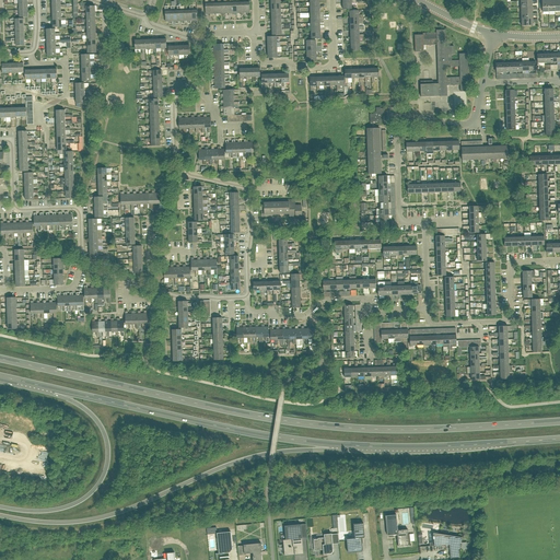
[(457,53),(458,90),(452,90),(452,100),(465,100),(464,90),(467,90),(466,51),(457,53)]
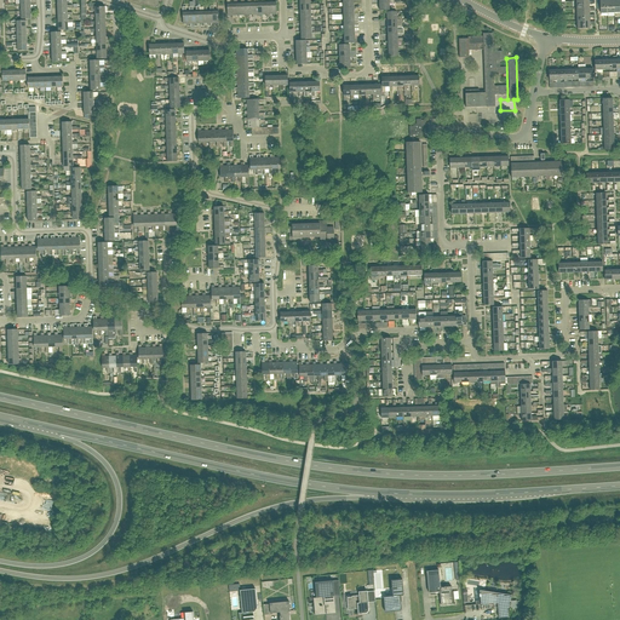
[(464,107),(493,105),(492,91),(500,91),(500,84),(492,85),(492,73),(483,73),(483,91),(464,92),(464,107)]
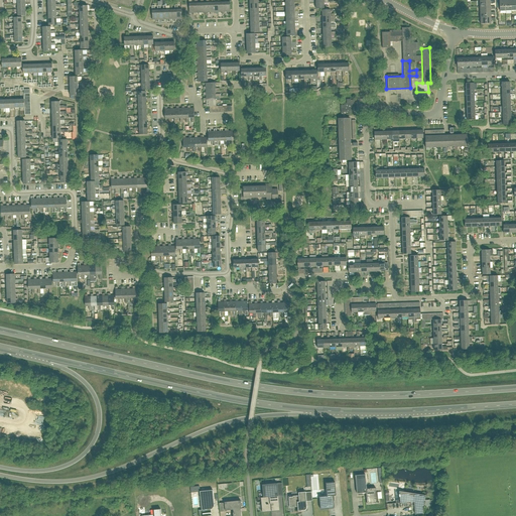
[(79,93),(79,90),(79,89),(71,90),(71,96),(74,96),(74,99),(82,100),(82,96),(83,96),(83,93),(79,93)]
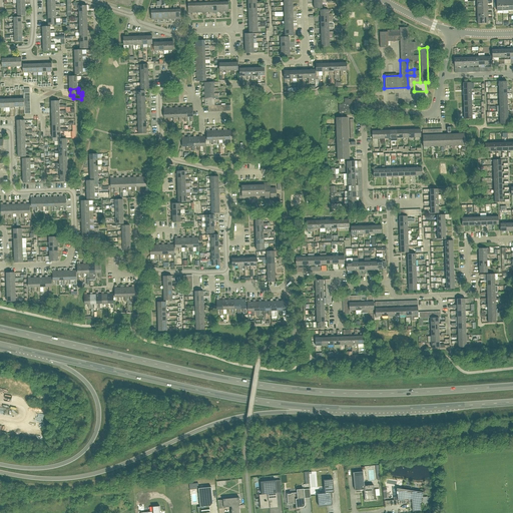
[(349,99),(345,99),(345,104),(339,105),(339,112),(346,112),(346,113),(350,112),(350,107),(351,107),(353,107),(353,99),(349,99)]
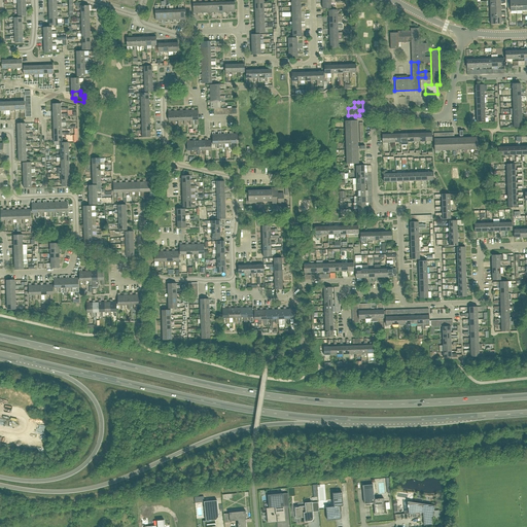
[(356,120),(352,121),(345,121),(347,165),(357,164),(356,120)]
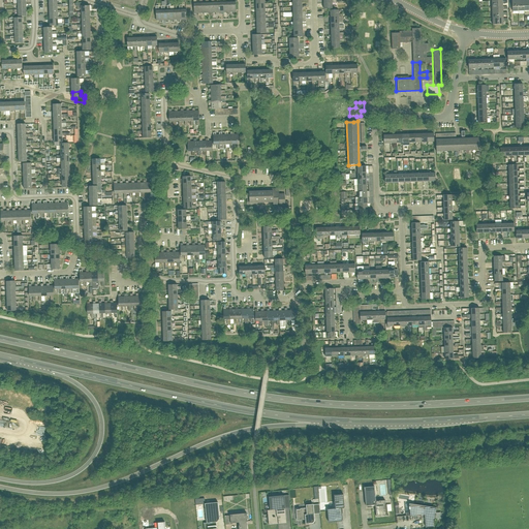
[(194,142),(190,142),(190,139),(188,139),(188,142),(186,142),(186,145),(188,145),(188,152),(192,152),(192,156),(195,156),(195,152),(194,151),(194,142)]
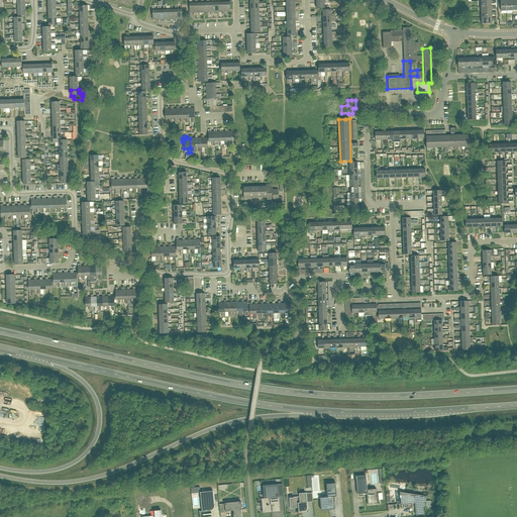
[(426,148),(427,148),(469,147),(469,140),(469,136),(426,137),(426,148)]
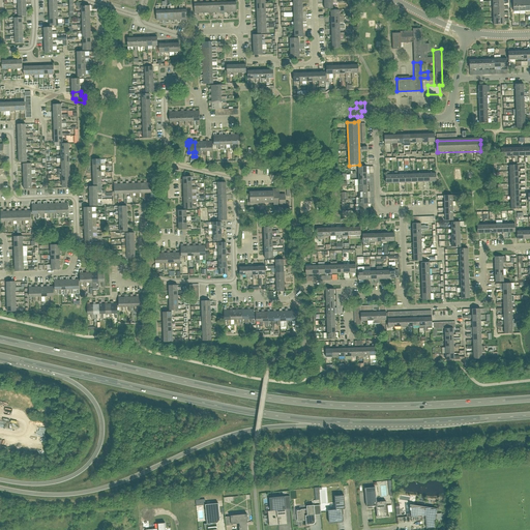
[(280,195),(280,192),(286,192),(285,189),(270,189),(270,192),(249,193),(249,200),(246,200),(247,205),(257,205),(256,203),(273,203),(273,208),(289,208),(289,202),(286,202),(286,195),(280,195)]
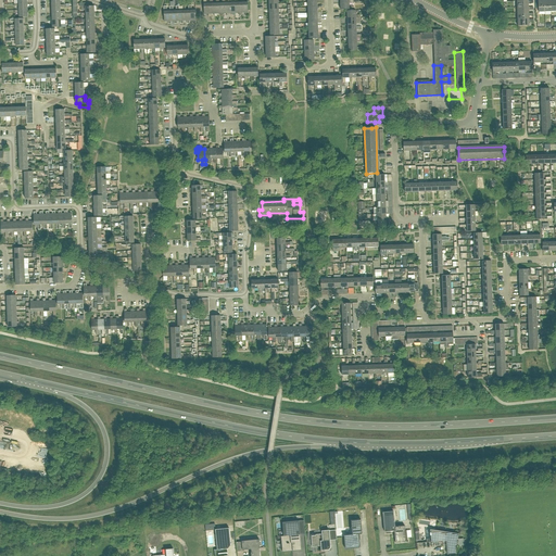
[(142,275),(141,264),(133,264),(128,264),(128,267),(133,267),(133,272),(136,272),(136,275),(142,275)]
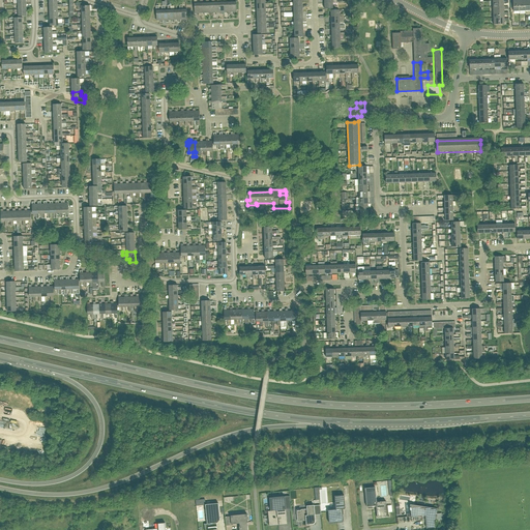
[(388,265),(389,270),(389,280),(395,278),(399,277),(399,270),(395,270),(395,266),(391,266),(391,265),(388,265)]
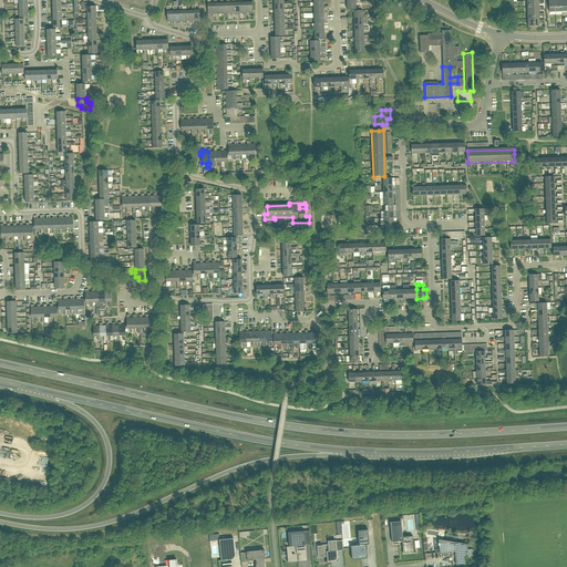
[(392,543),(402,542),(403,548),(403,554),(416,553),(416,552),(415,552),(414,540),(413,542),(413,536),(408,537),(408,536),(406,536),(406,537),(403,537),(401,522),(390,523),(391,534),(392,543)]
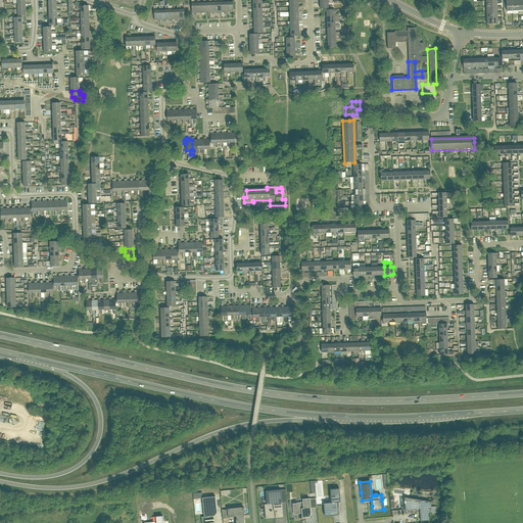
[(331,503),(324,504),(325,515),(337,514),(337,508),(339,508),(339,507),(338,503),(340,502),(339,488),(330,489),(331,503)]
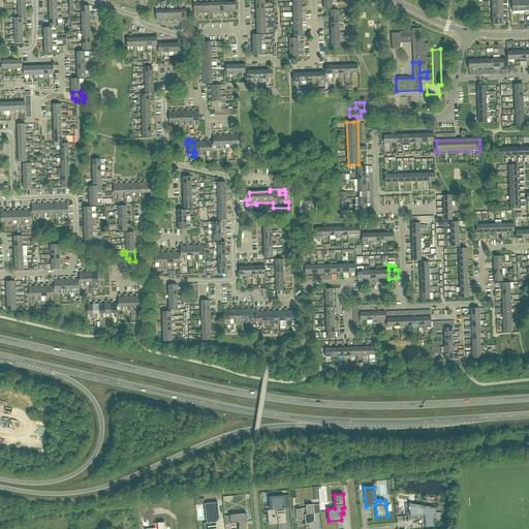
[(290,508),(289,495),(269,497),(270,505),(266,506),(267,511),(268,511),(269,525),(287,523),(285,508),(290,508)]
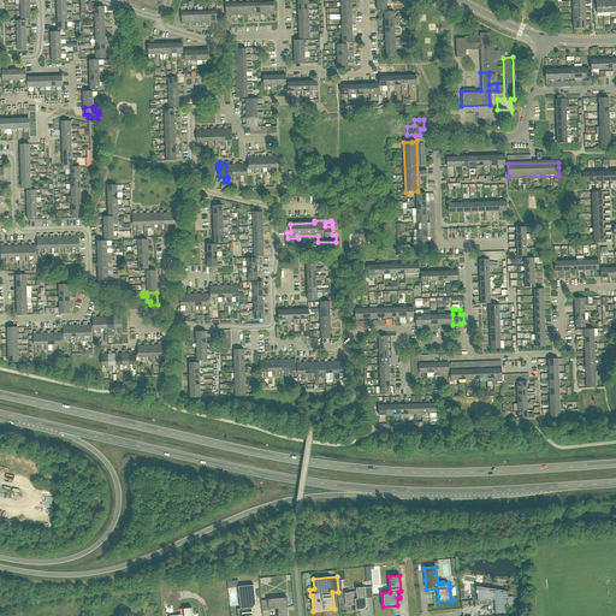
[(237,609),(237,615),(252,615),(253,612),(252,608),(253,608),(256,604),(254,585),(238,586),(241,609),(237,609)]
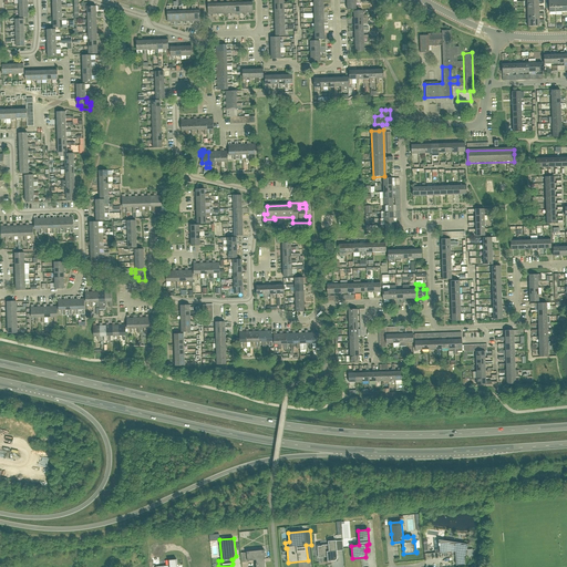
[(455,552),(456,565),(465,565),(467,548),(468,544),(451,542),(439,539),(439,543),(439,546),(440,546),(440,549),(435,549),(435,553),(426,554),(451,552),(455,552)]
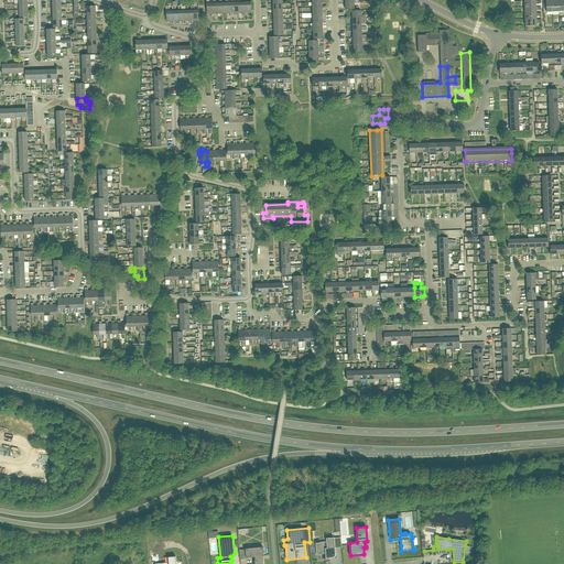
[(336,553),(334,538),(326,539),(326,542),(316,543),(317,550),(316,550),(317,553),(317,554),(323,554),(325,554),(326,559),(329,559),(329,557),(333,557),(334,557),(334,556),(335,556),(335,555),(335,554),(335,553),(336,553)]
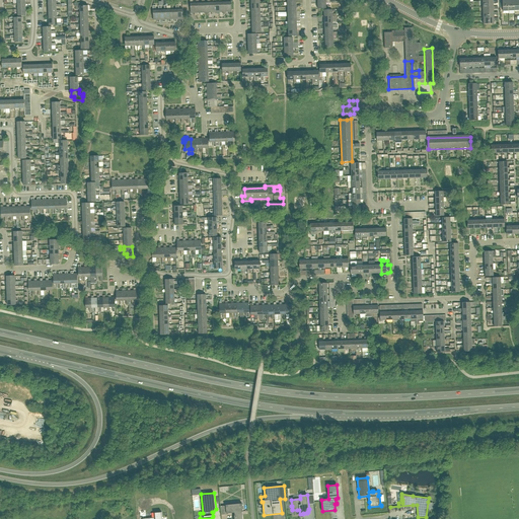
[(242,512),(242,504),(226,505),(226,506),(220,506),(221,515),(225,514),(234,513),(234,515),(234,518),(242,518),(242,515),(242,512)]
